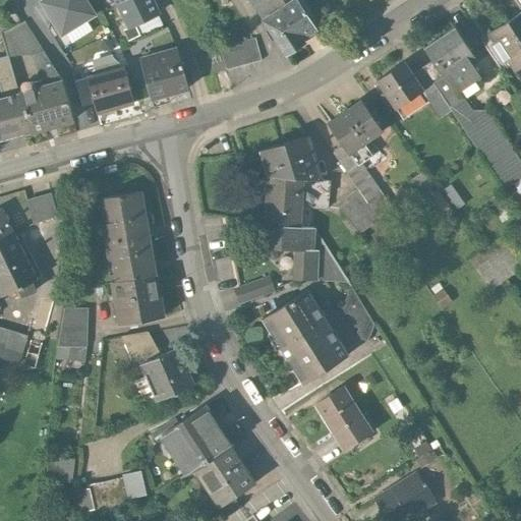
[(92,13),(82,0),(47,0),(44,2),(62,33),(92,13)]
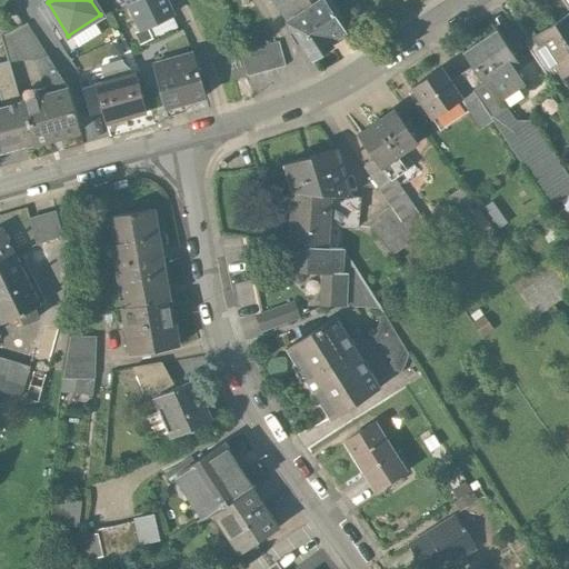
[(172,15),(165,0),(138,0),(129,5),(140,30),(170,16),(172,15)]
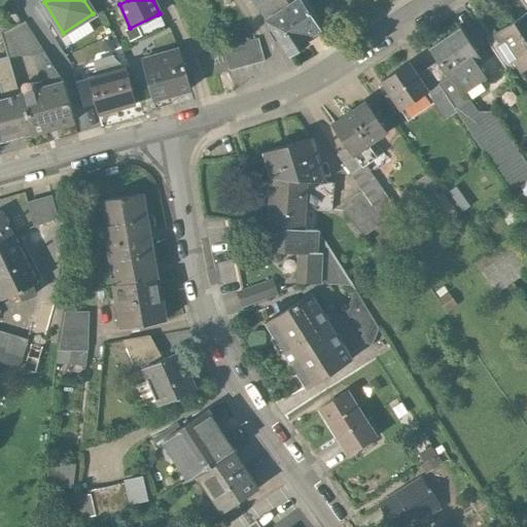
[(255,0),(269,19),(283,8),(277,0),(255,0)]
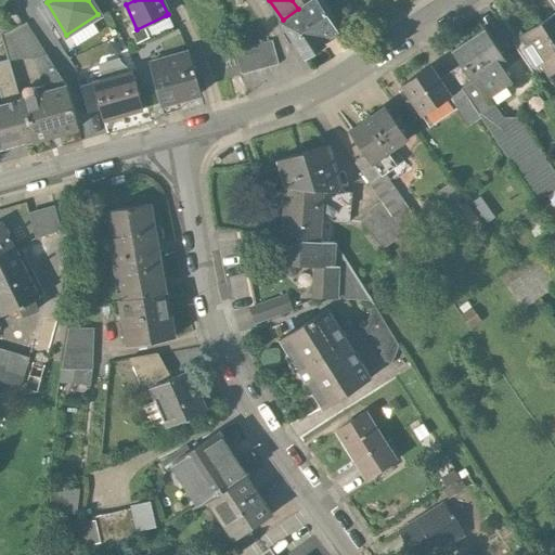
[(338,30),(318,0),(311,0),(298,9),(283,20),(308,57),(326,46),(323,41),(338,30)]
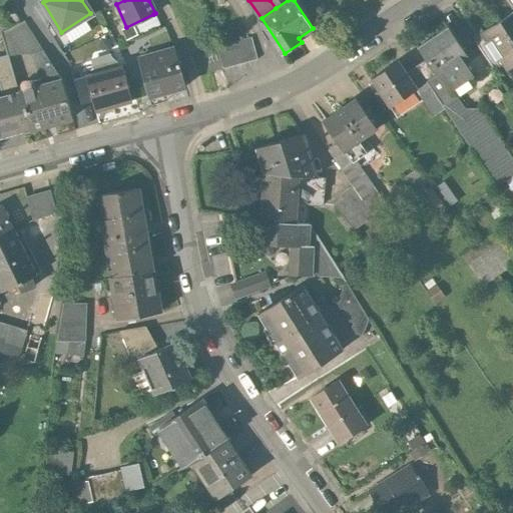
[(270,0),(276,8),(288,0),(270,0)]
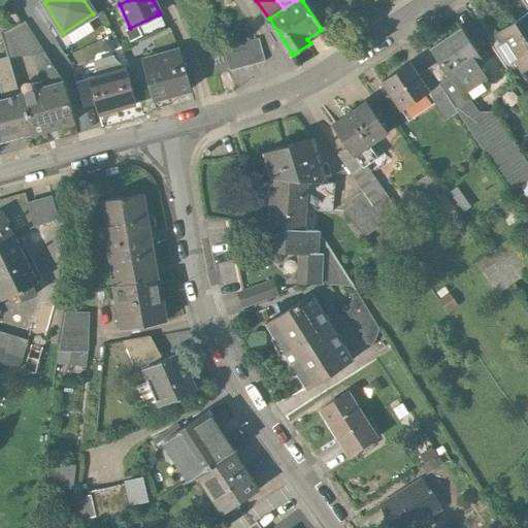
[(527,11),(497,33),(501,39),(496,42),(510,62),(514,60),(522,71),(527,66),(527,11)]
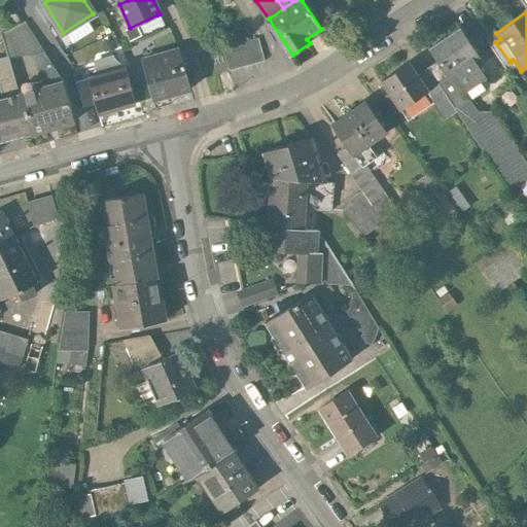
[(157,14),(130,28),(126,30),(131,41),(164,26),(157,14)]
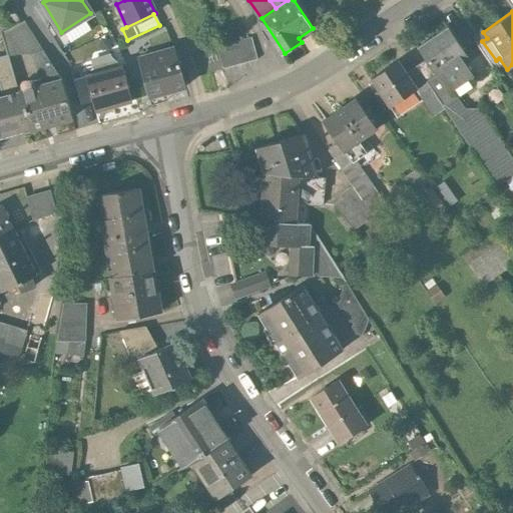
[(0,58),(15,54),(30,54),(43,50),(25,22),(11,30),(0,32),(0,58)]
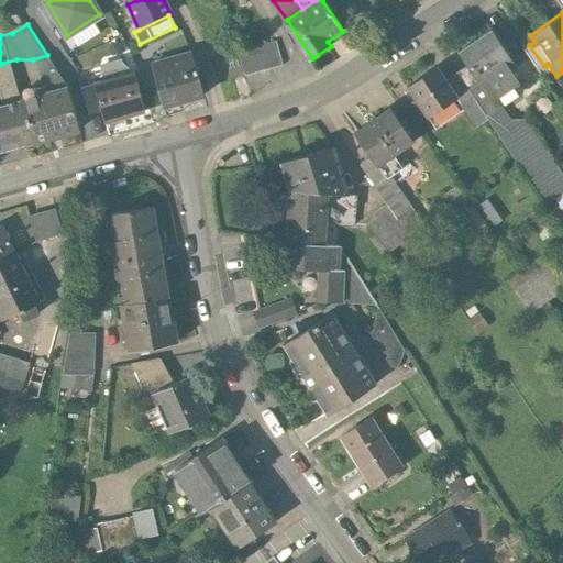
[(492,30),(460,52),(468,65),(494,101),(498,99),(519,84),(506,64),(512,61),(492,30)]
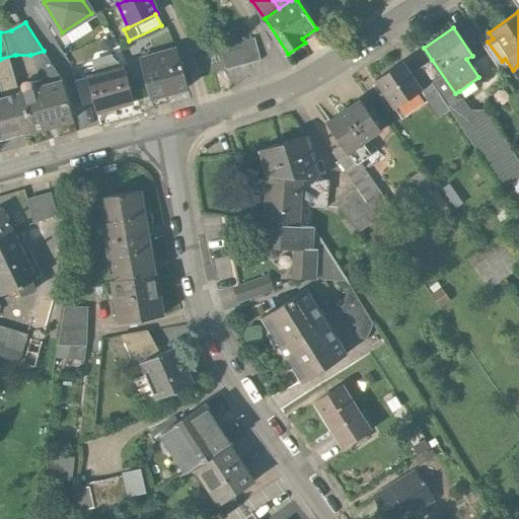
[(261,61),(255,38),(208,49),(213,72),(261,61)]
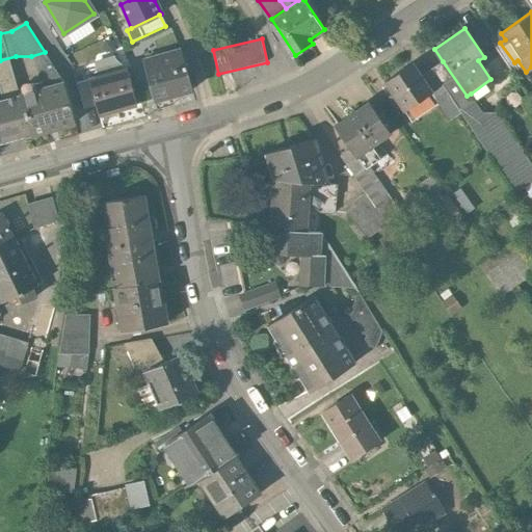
[(142,60),(154,101),(191,90),(181,50),(142,60)]
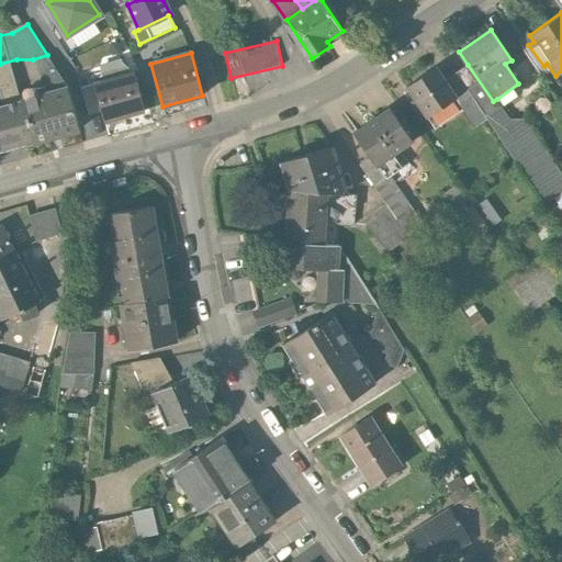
[(69,90),(47,55),(33,59),(46,97),(69,90)]
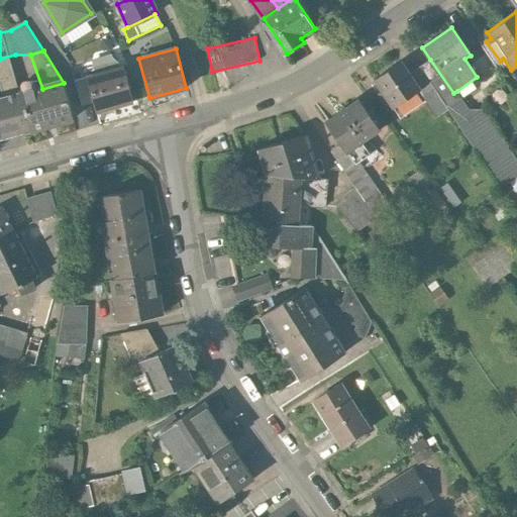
[(430,60),(419,67),(446,107),(461,97),(457,91),(453,93),(430,60)]
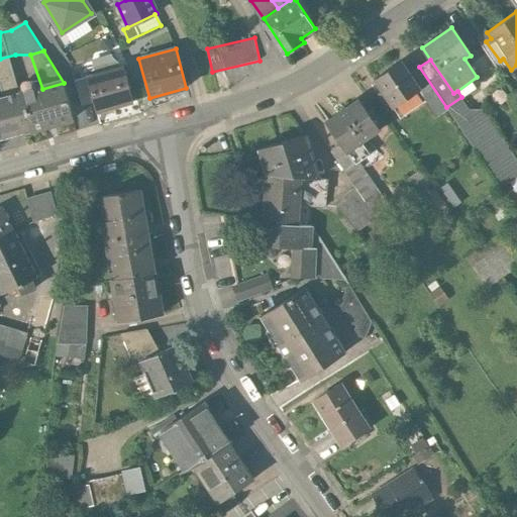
[(400,62),(376,78),(395,105),(418,89),(409,75),(400,62)]
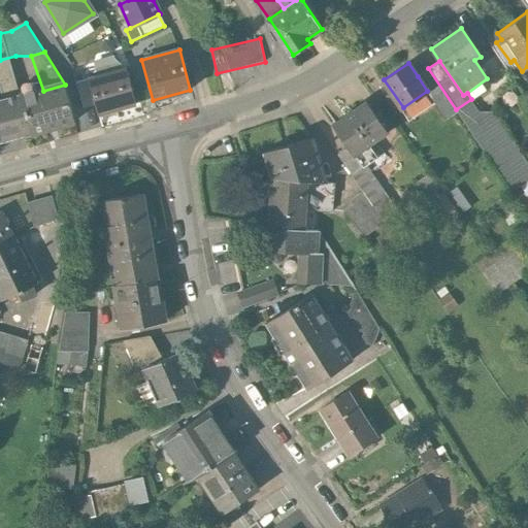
[(134,104),(124,68),(88,78),(96,105),(98,114),(134,104)]
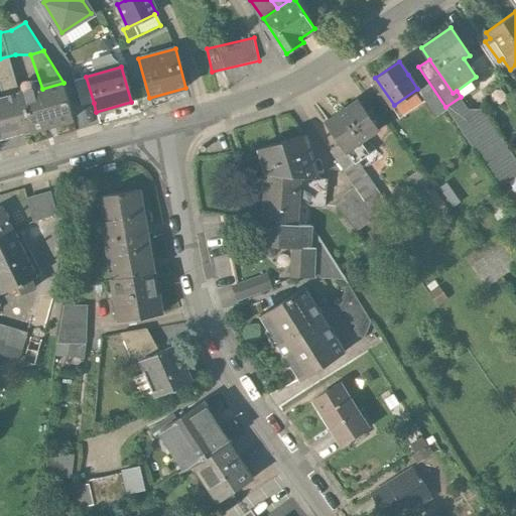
[(447,110),(445,107),(418,67),(408,75),(417,89),(436,117),(447,110)]
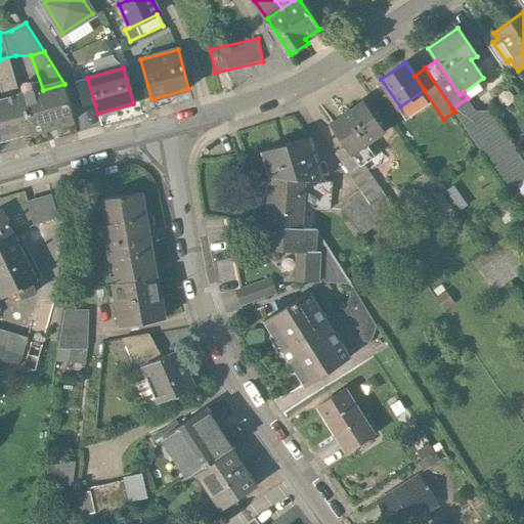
[(84,107),(95,104),(87,78),(76,81),(84,107)]
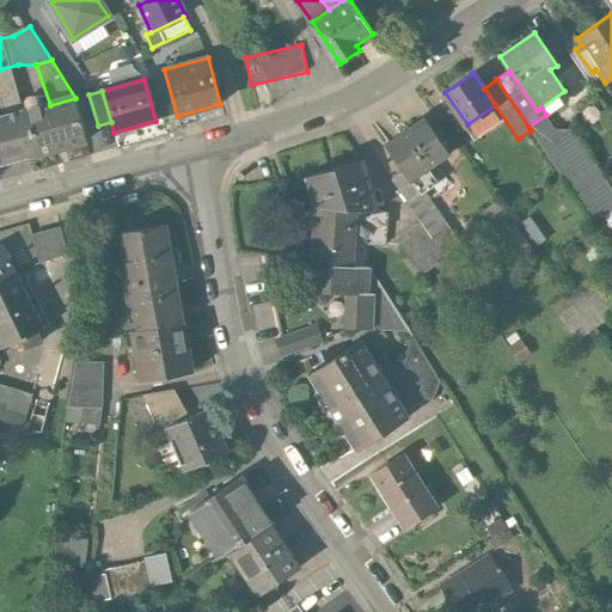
[(50,105),(24,112),(36,155),(87,141),(75,98),(50,105)]
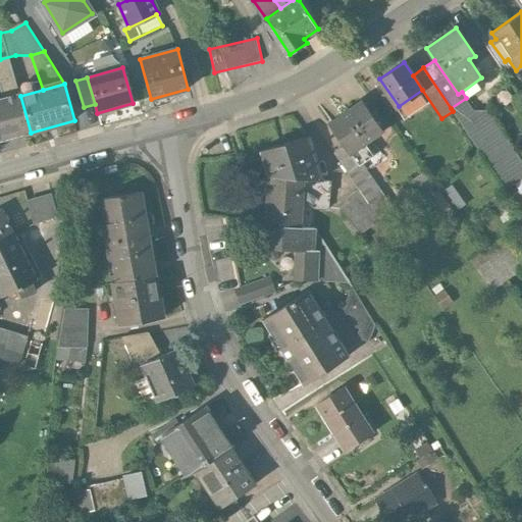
[(0,140),(31,133),(20,96),(0,101),(0,140)]
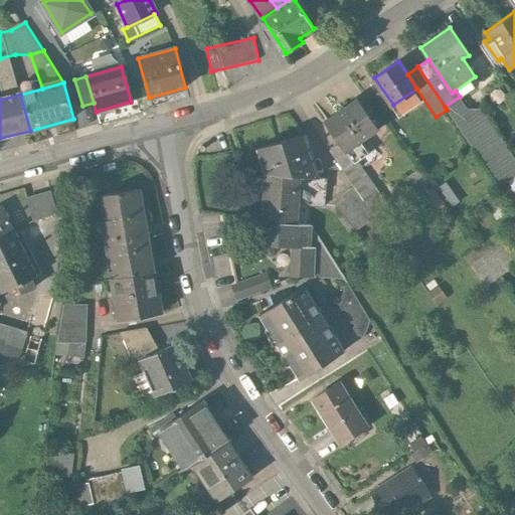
[(469,111),(460,97),(445,107),(447,110),(500,188),(509,182),(514,177),(514,157),(483,110),(469,111)]
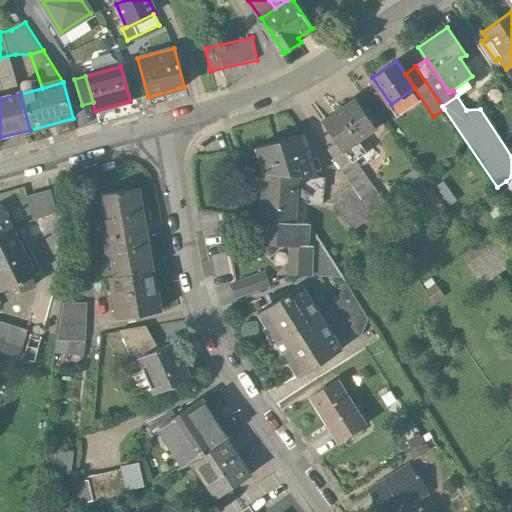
[(356,99),(323,122),(338,144),(345,153),(377,130),(356,99)]
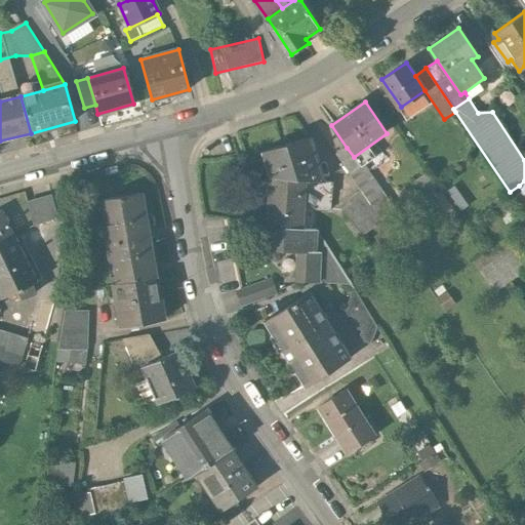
[(307,182),(325,183),(313,139),(264,153),(272,180),(307,182)]
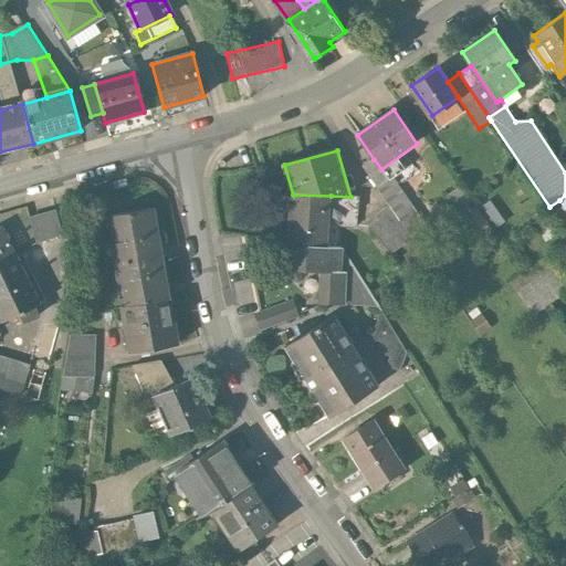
[(362,167),(389,207),(411,239),(430,265),(448,254),(392,177),(388,179),(381,169),(374,159),(362,167)]
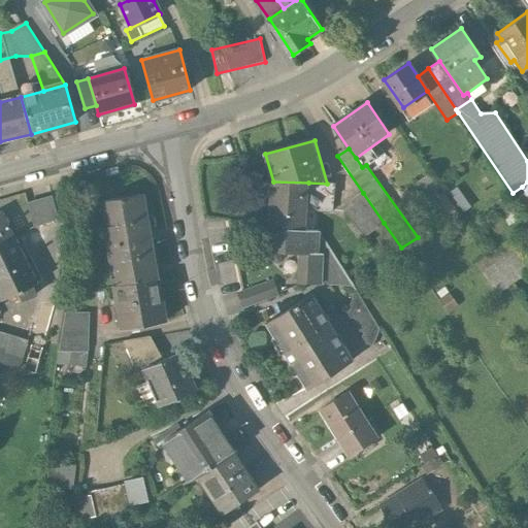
[(306,232),(308,183),(273,182),(269,253),(300,254),(320,255),(321,234),(321,232),(317,232),(306,232)]
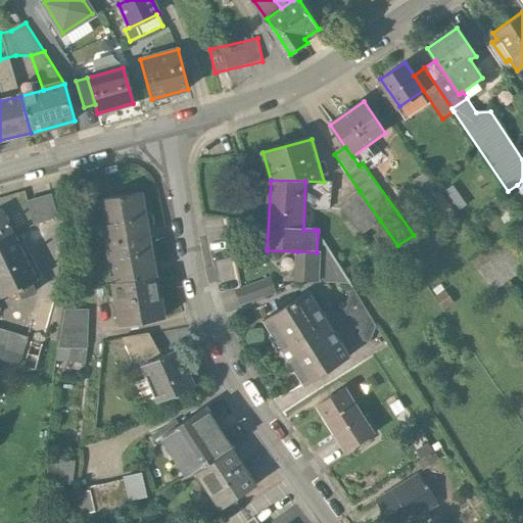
[(330,182),(324,182),(305,181),(303,230),(314,230),(315,208),(329,209),(330,182)]
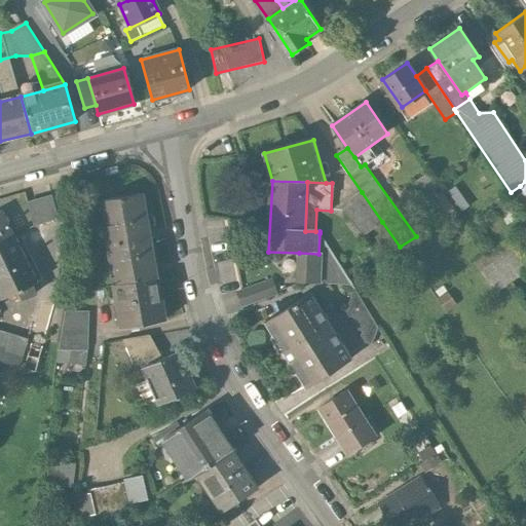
[(362,236),(382,222),(362,192),(350,200),(353,203),(343,211),(362,236)]
